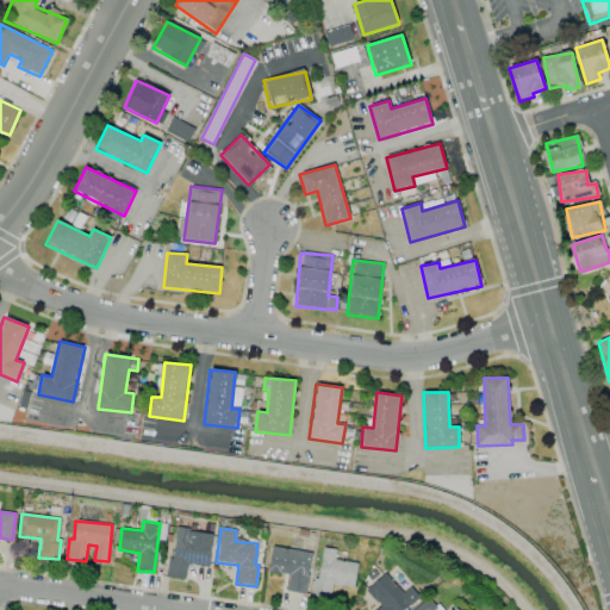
[(209,566),(212,533),(173,529),(167,577),(185,579),(187,564),(209,566)]
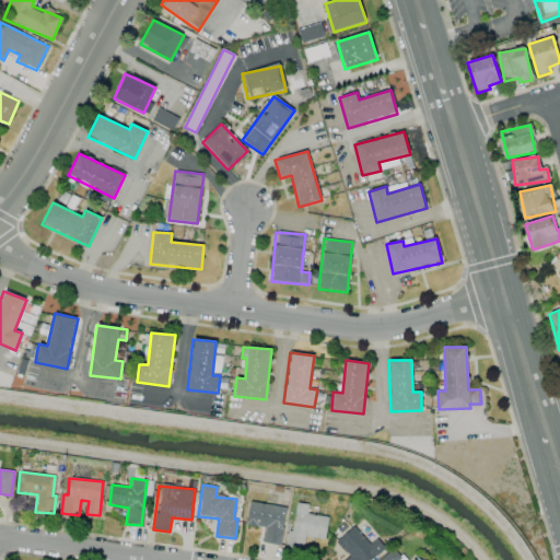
[(286,508),(249,501),(246,525),(265,528),(263,543),(280,545),(286,508)]
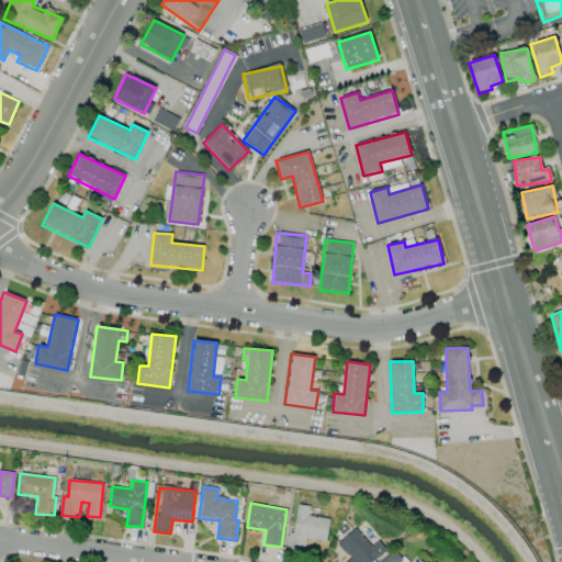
[(329,519),(308,516),(310,506),(295,504),(289,551),(304,553),(306,539),(326,541),(329,519)]
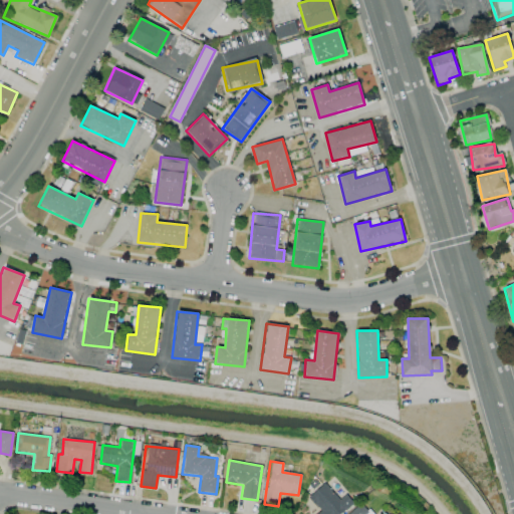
[(320,511),(316,513),(340,513),(353,503),(345,494),(339,500),(324,483),(308,498),(320,511)]
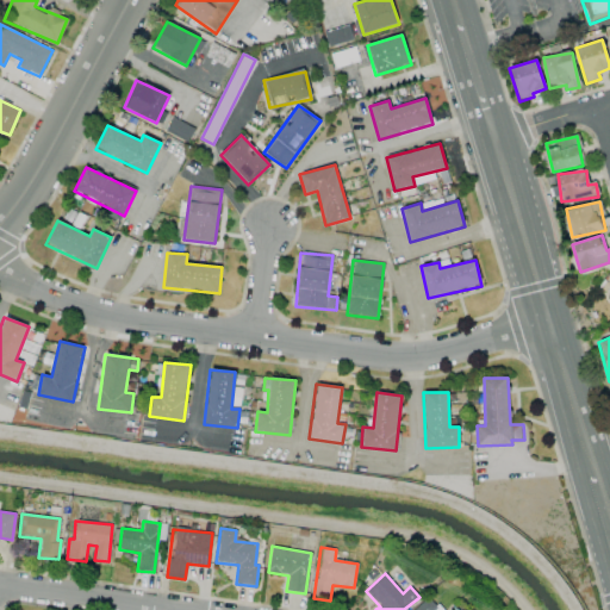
[(441,609),(428,596),(412,609),(441,609)]
